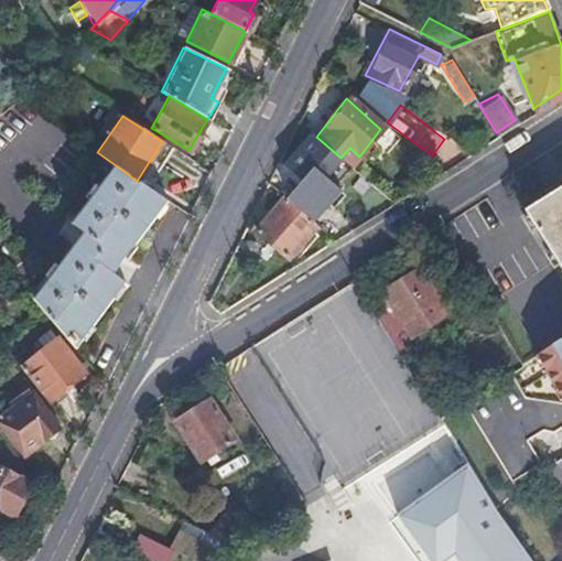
[(311,191),(341,158),(316,137),(311,132),(282,165),(311,191)]
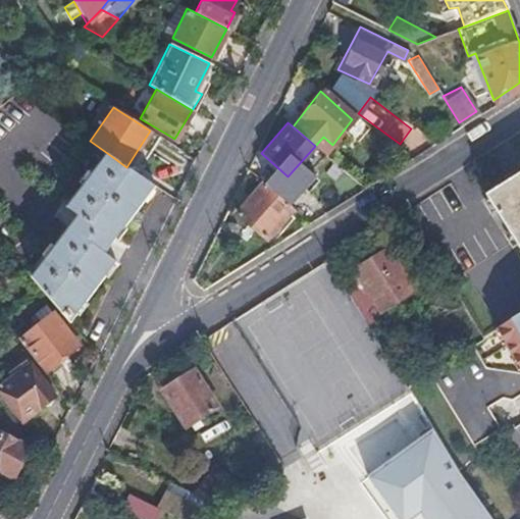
[(110,240),(153,186),(126,167),(107,153),(92,173),(88,171),(81,182),(84,185),(67,207),(76,214),(110,240)]
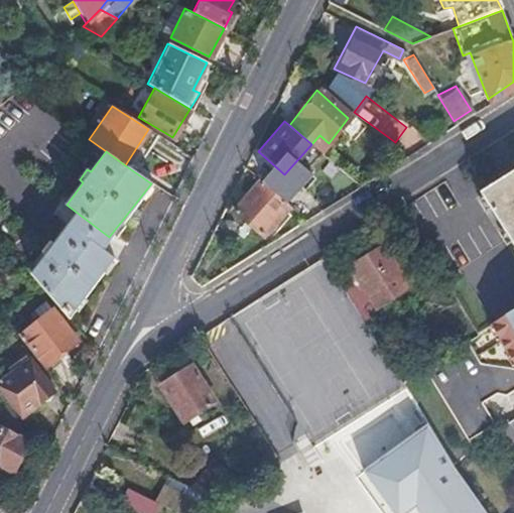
[(513,304),(513,168),(428,222),(491,321),(513,304)]
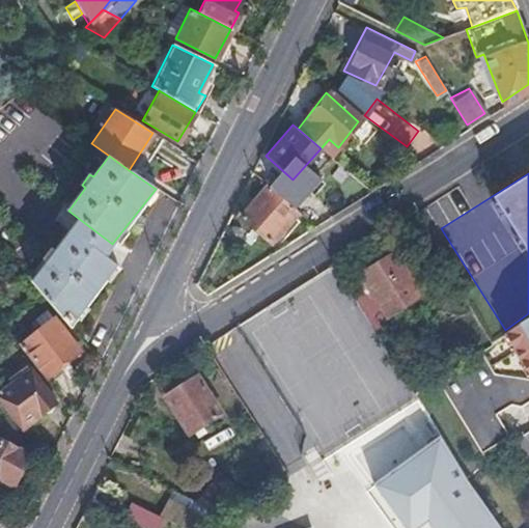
[(270,243),(298,212),(296,210),(277,194),(265,184),(238,215),(270,243)]
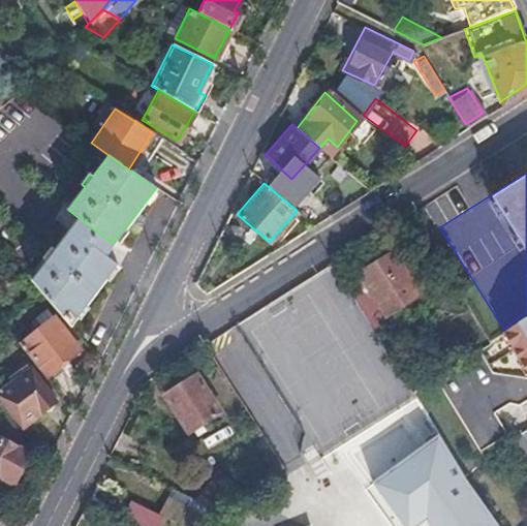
[(276,193),(295,209),(304,198),(285,184),(276,193)]
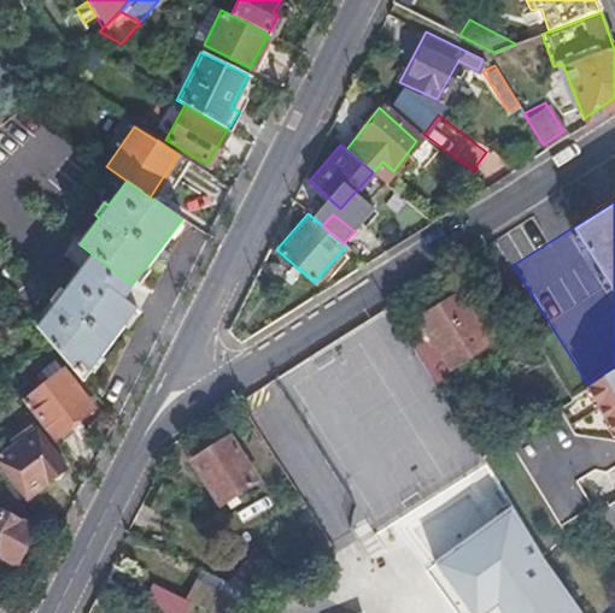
[(121,296),(130,283),(91,253),(81,267),(121,296)]
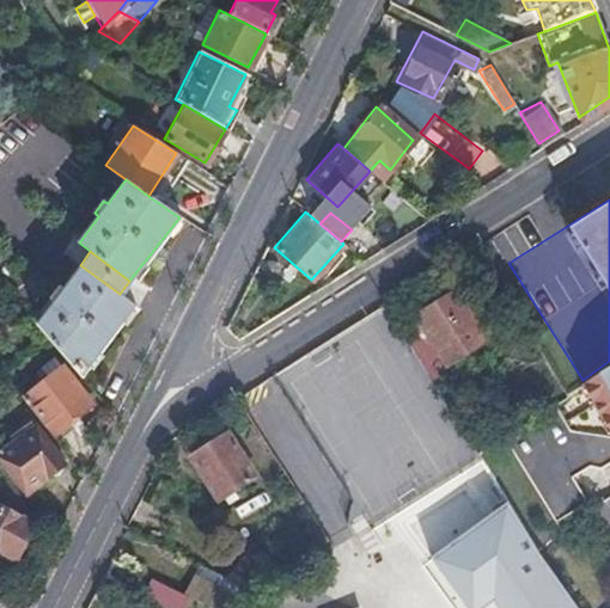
[(49,339),(80,376),(133,305),(120,294),(80,265),(62,290),(59,287),(49,299),(54,302),(37,325),(49,339)]
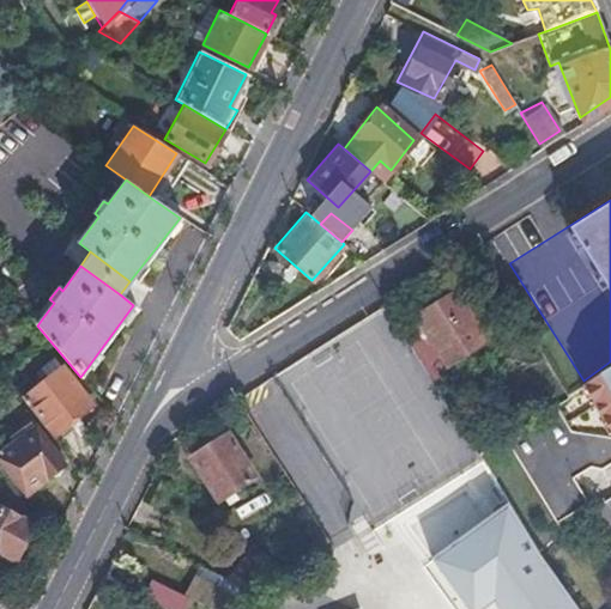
[(485,334),(454,284),(407,314),(442,364),(485,334)]
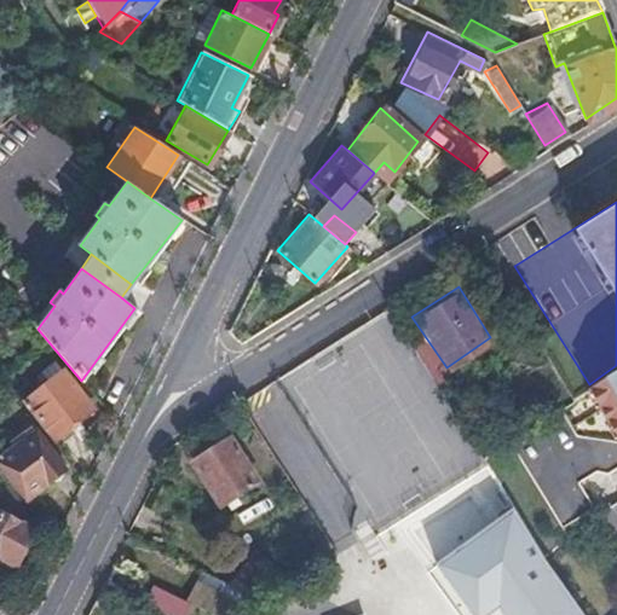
[(616,365),(589,384),(586,386),(616,435),(616,434),(616,365)]
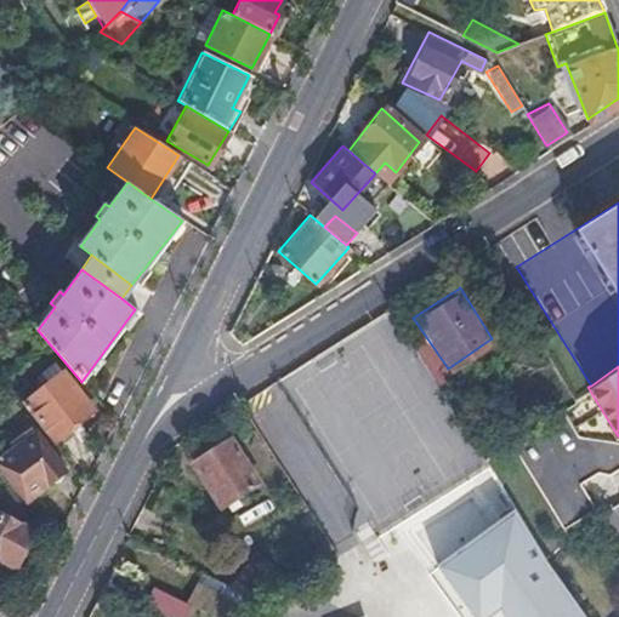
[(62,372),(23,401),(55,440),(90,411),(62,372)]
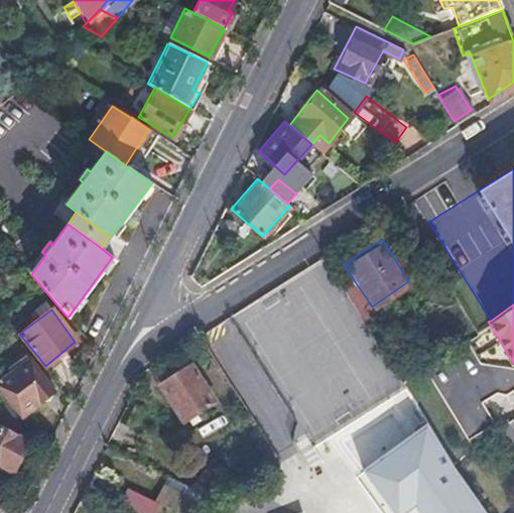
[(209,394),(186,357),(155,376),(178,413),(209,394)]
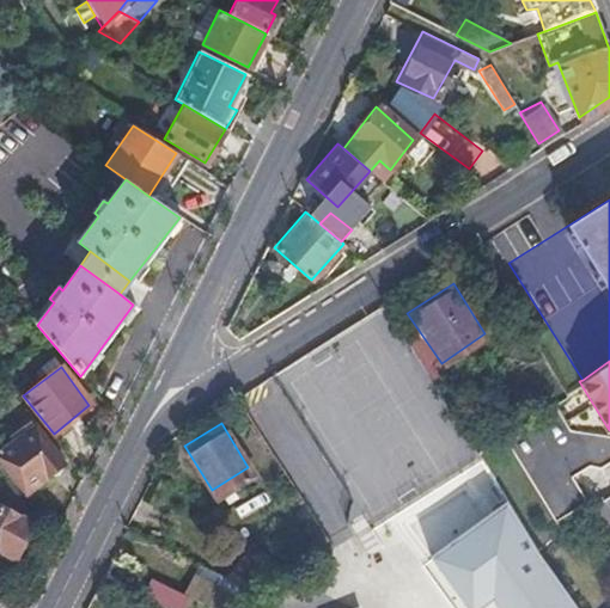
[(32,425),(0,449),(0,458),(24,491),(59,464),(32,425)]
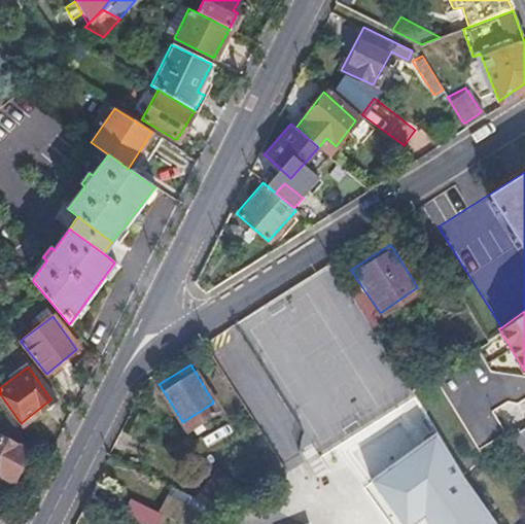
[(14,444),(20,432),(6,415),(0,425),(0,474),(11,481),(27,451),(14,444)]
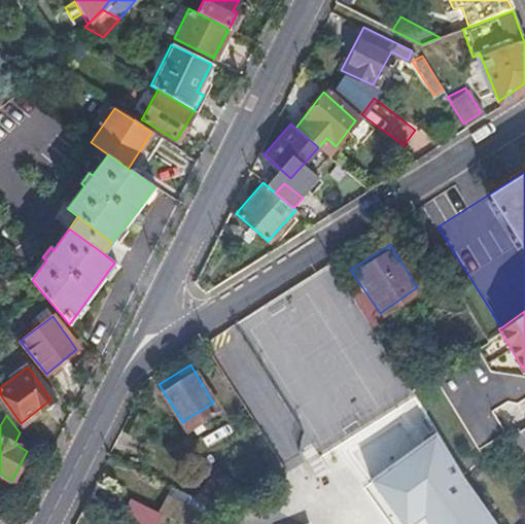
[(496,523),(438,426),(363,484),(397,523),(496,523)]
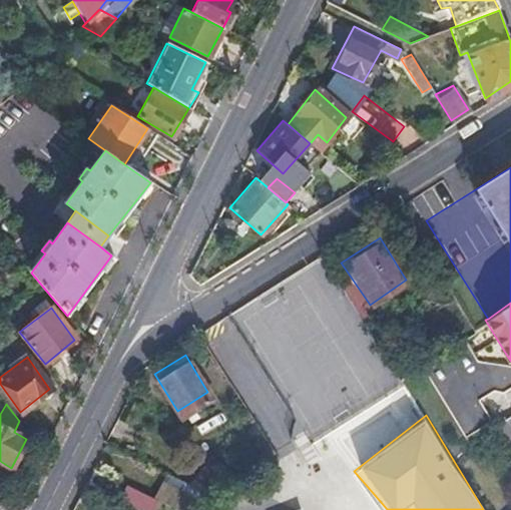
[(209,492),(240,472),(207,452),(190,482),(209,492)]
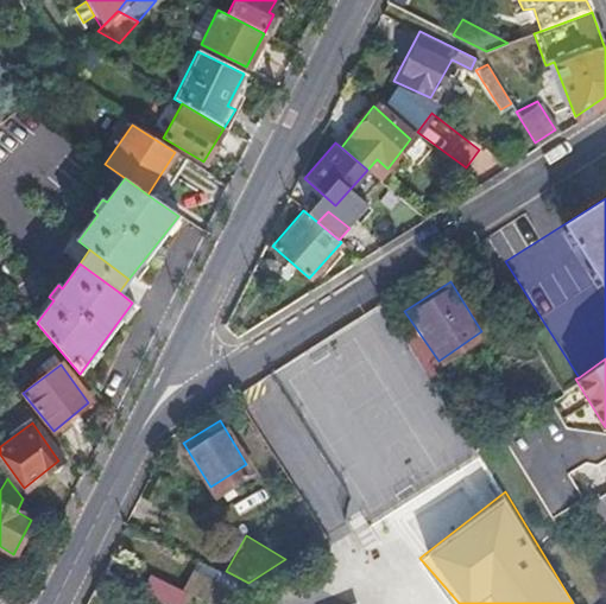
[(193,554),(178,583),(219,603),(222,601),(248,583),(226,571),(193,554)]
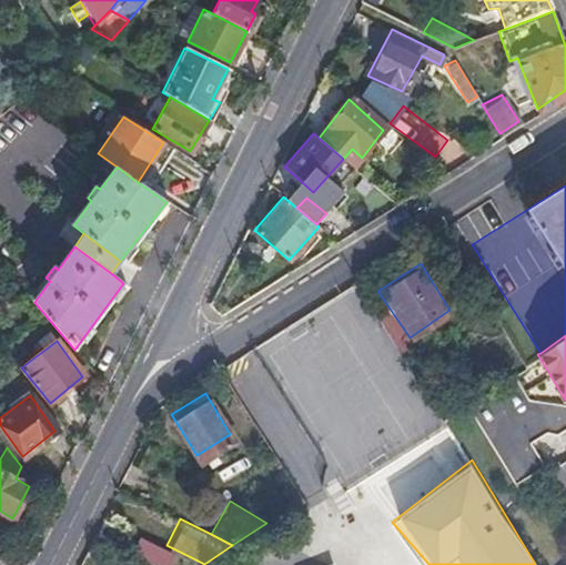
[(204,564),(167,545),(160,560),(170,564),(201,564),(203,564),(204,564)]
